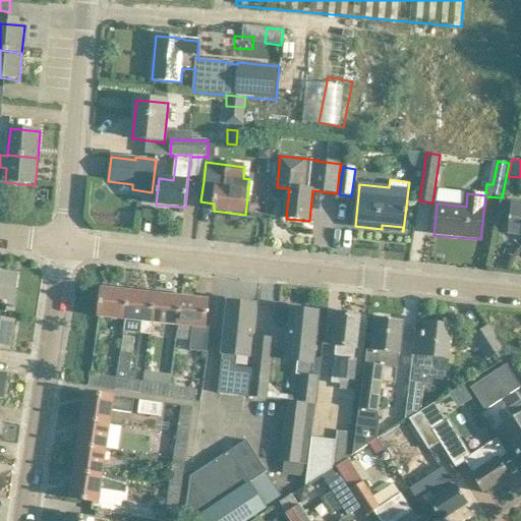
[(520,204),(512,203),(508,234),(520,235),(520,204)]
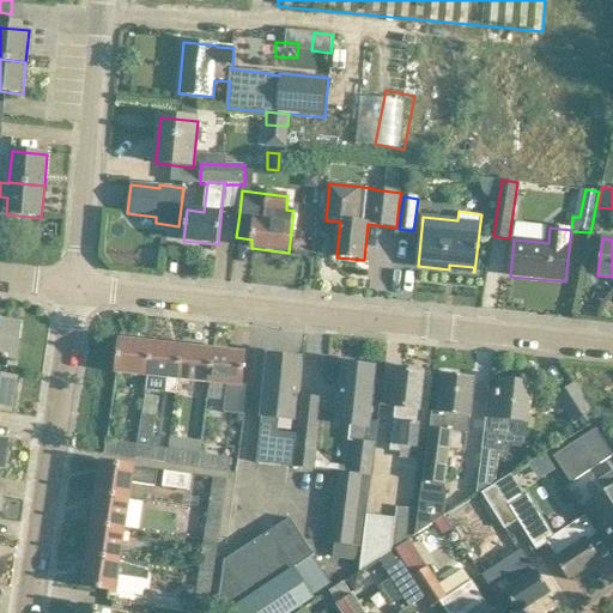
[(0,357),(17,360),(22,325),(0,321),(0,357)]
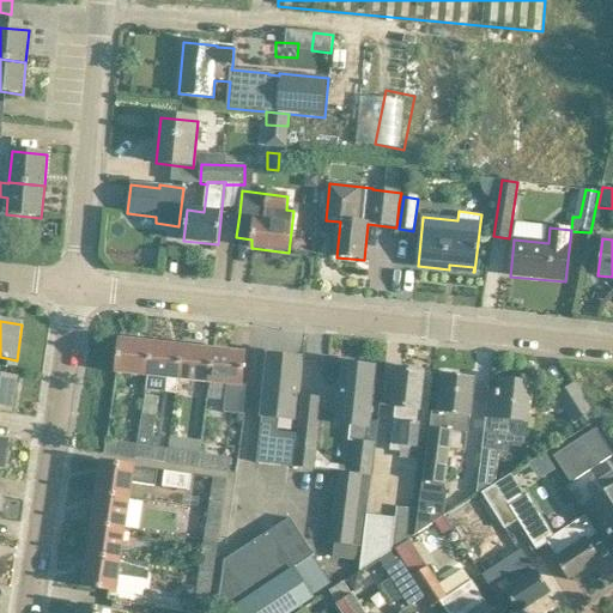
[(120,340),(116,374),(147,377),(151,344),(120,340)]
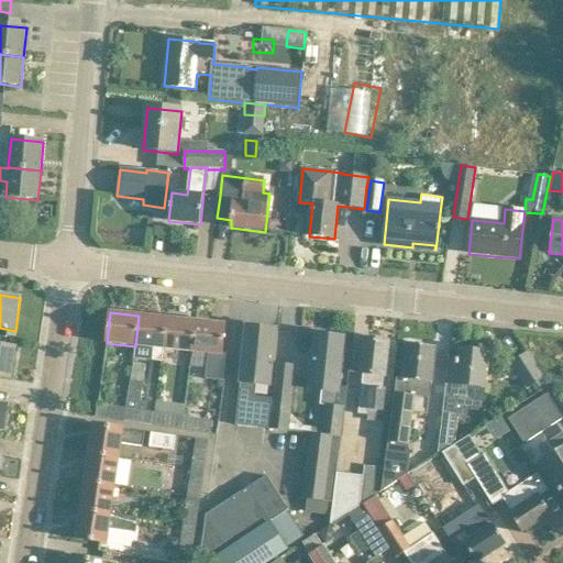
[(139,316),(135,346),(154,349),(152,361),(163,362),(164,350),(167,319),(139,316)]
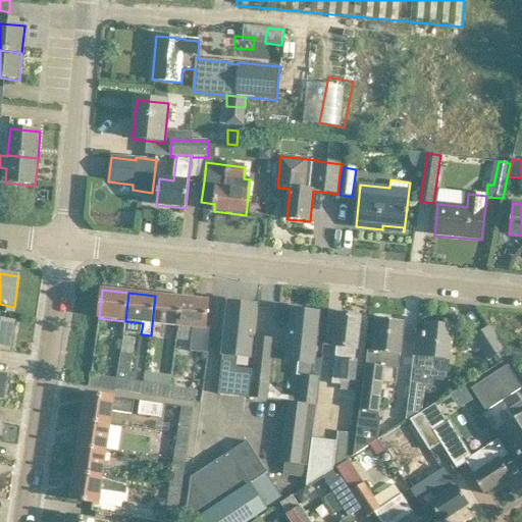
[(183,299),(155,296),(152,324),(179,326),(183,299)]
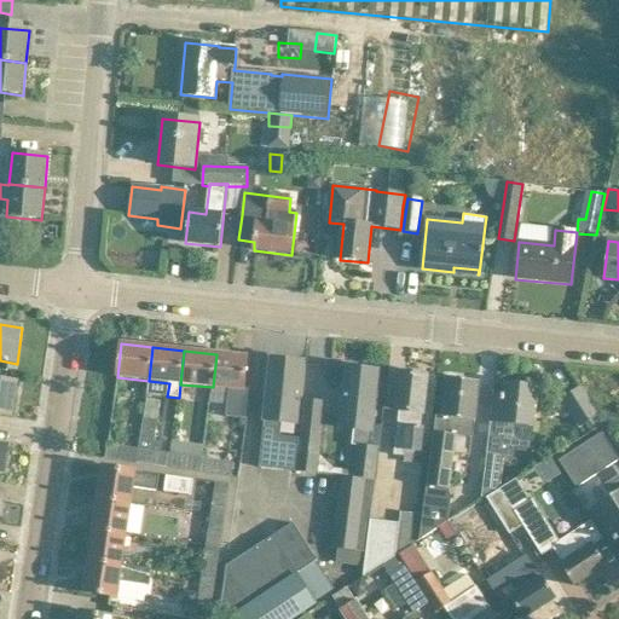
[(217,354),(213,387),(229,389),(226,416),(246,418),(249,388),(244,388),(248,358),(217,354)]
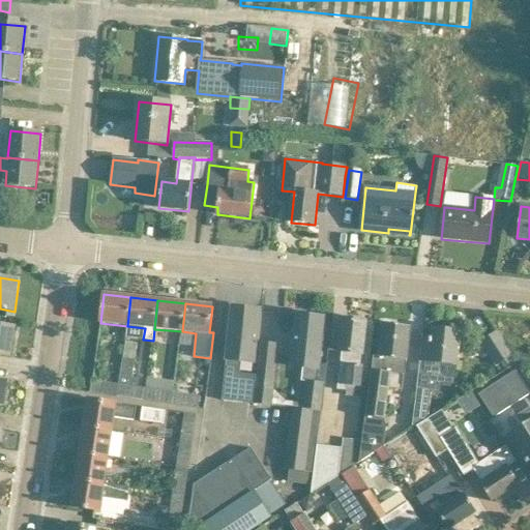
[(230,328),(227,360),(223,401),(253,404),(255,390),(252,389),(254,375),(240,374),(241,362),(255,363),(261,311),(232,307),(230,328)]
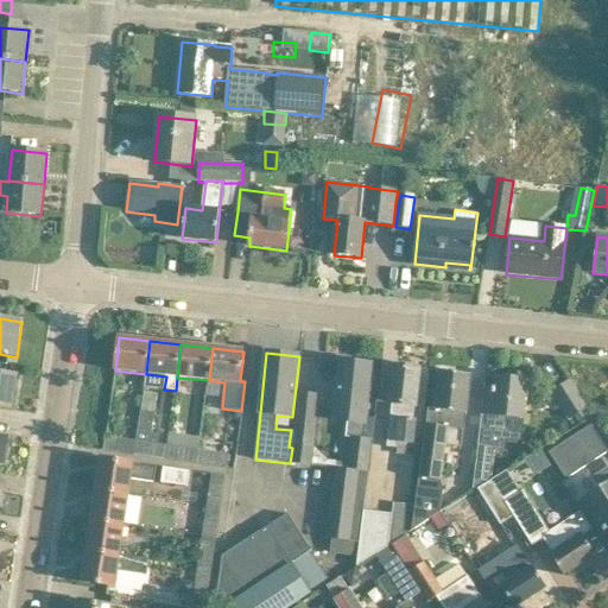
[(347,437),(350,438),(346,469),(360,472),(372,365),(341,361),(335,422),(348,423),(347,437)]
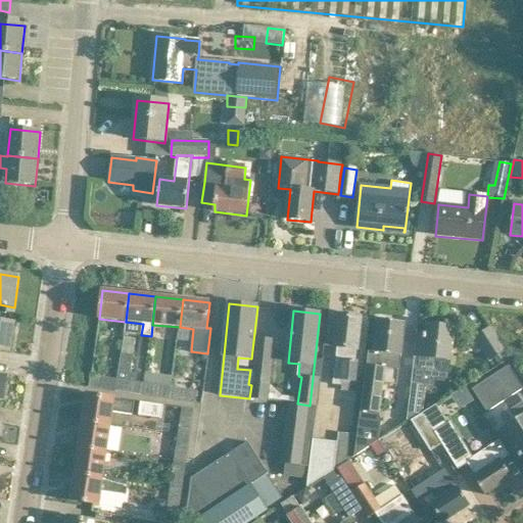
[(337,348),(333,384),(341,385),(342,382),(354,383),(362,319),(338,316),(335,348),(337,348)]
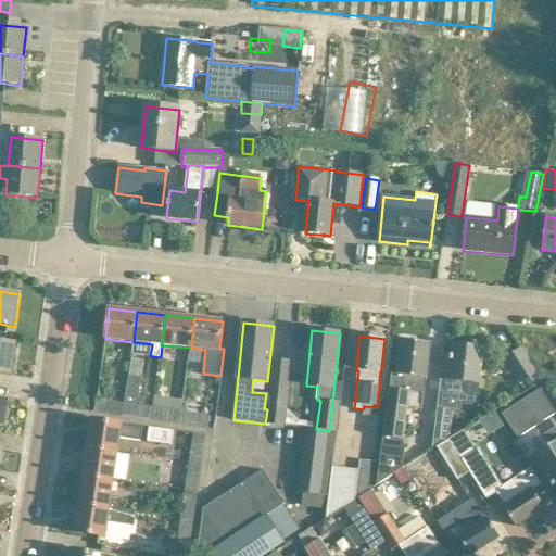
[(392,374),(384,438),(404,440),(409,393),(425,394),(427,379),(428,365),(430,343),(402,340),(399,375),(392,374)]
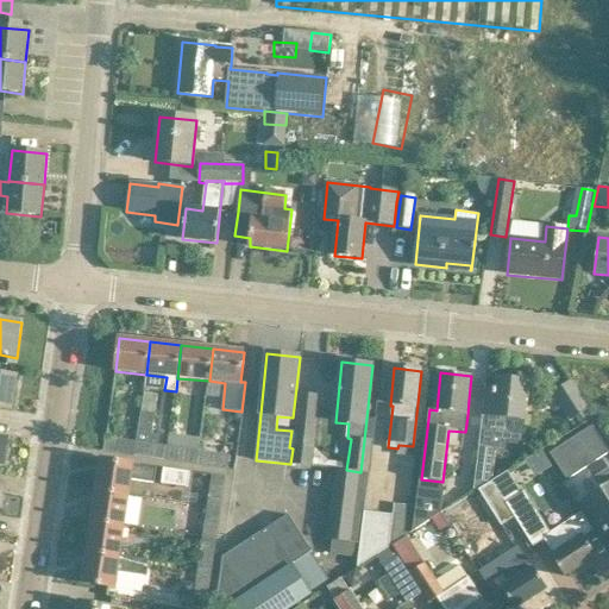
[(0,408),(13,410),(18,377),(0,374),(0,408)]
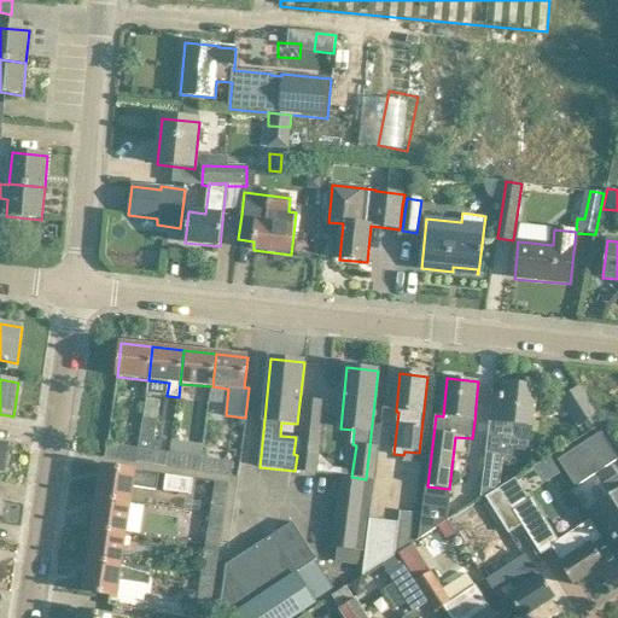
[(491,394),(485,453),(488,453),(496,453),(513,455),(514,441),(530,443),(531,425),(534,412),(536,388),(505,384),(503,395),(491,394)]
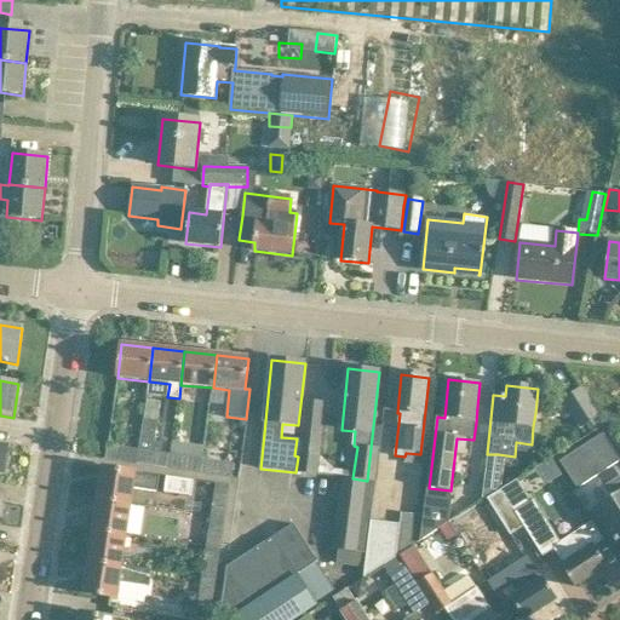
[(603,424),(598,417),(600,417),(581,390),(564,401),(581,428),(585,425),(591,432),(603,424)]
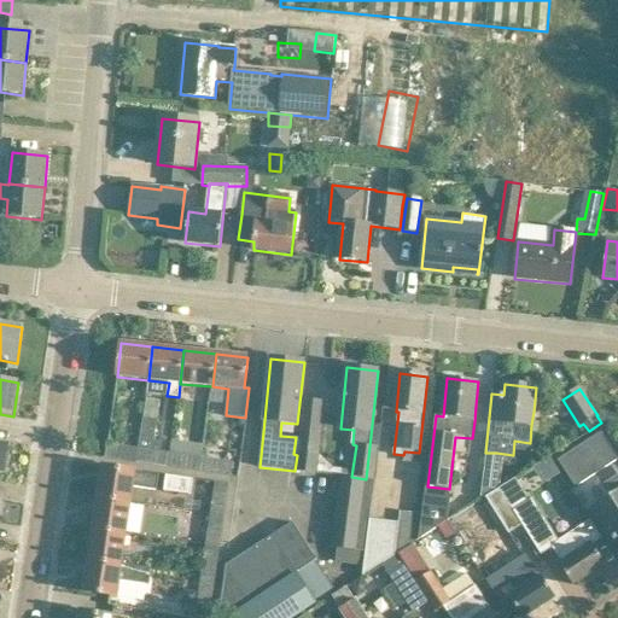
[(316,473),(318,464),(319,458),(318,458),(324,403),(304,401),(298,455),(297,455),(295,471),(316,473)]
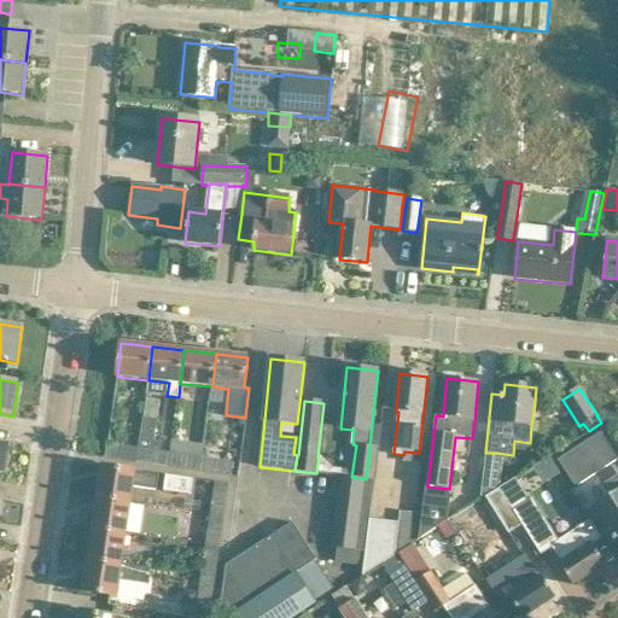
[(170,454),(161,453),(162,443),(153,441),(157,421),(144,419),(139,449),(136,462),(168,467),(170,454)]
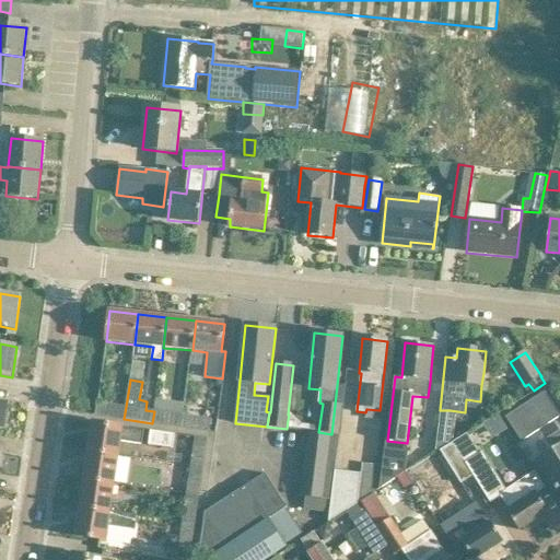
[(559,415),(545,393),(506,418),(522,442),(559,417),(559,415)]
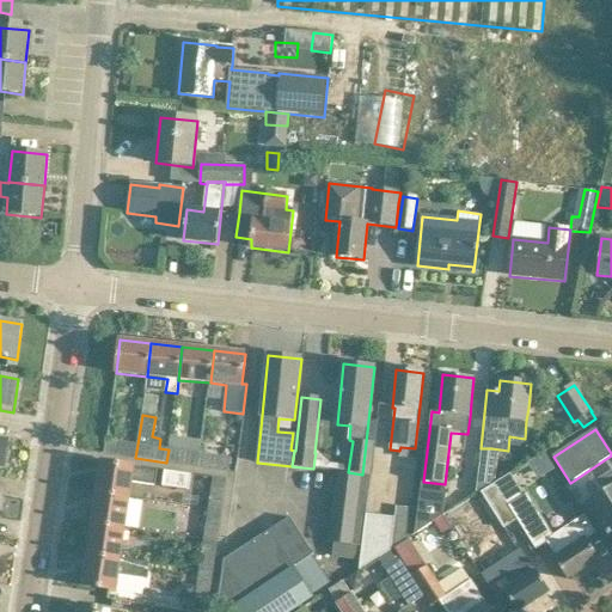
[(185,434),(183,447),(212,452),(214,439),(185,434)]
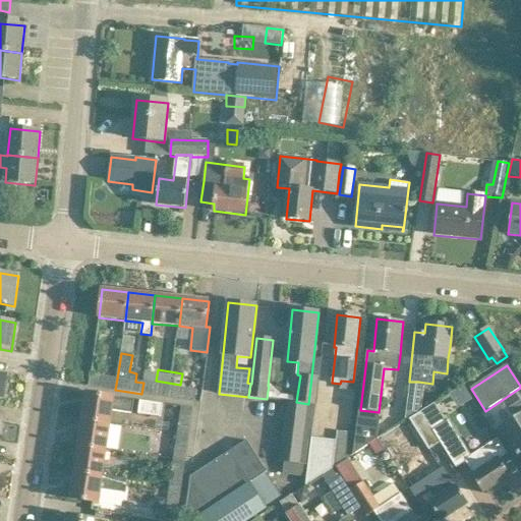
[(117,379),(91,375),(89,386),(115,390),(117,379)]
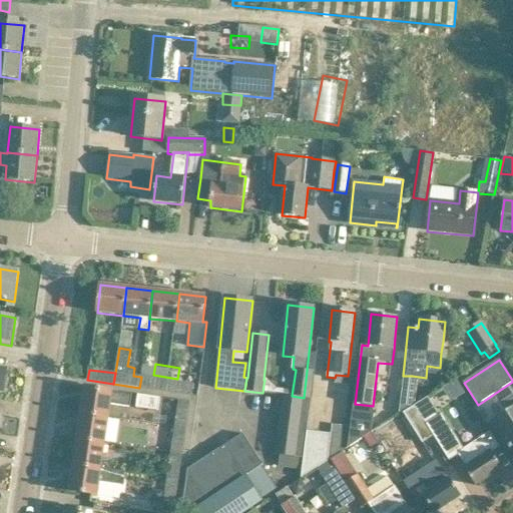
[(322,402),(327,373),(311,371),(307,400),(322,402)]
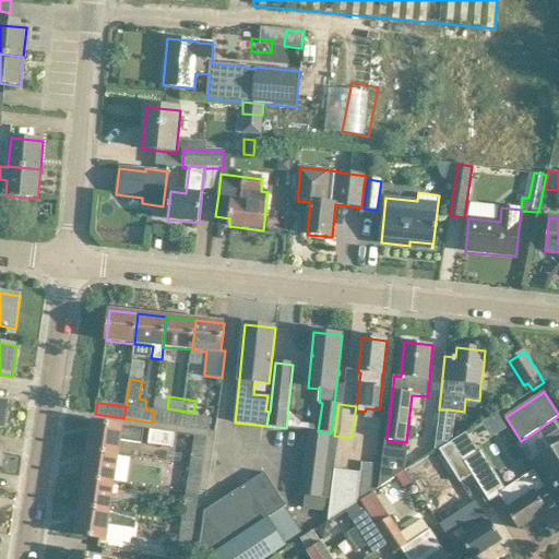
[(152,423),(180,426),(182,415),(154,411),(152,423)]
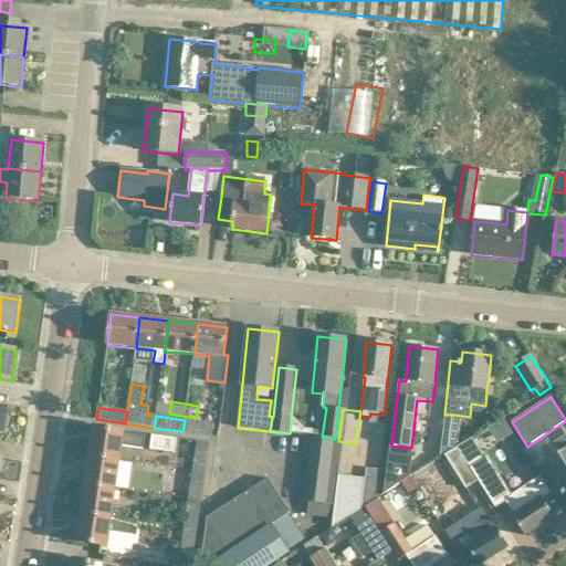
[(503,419),(488,429),(493,438),(502,440),(512,435),(503,419)]
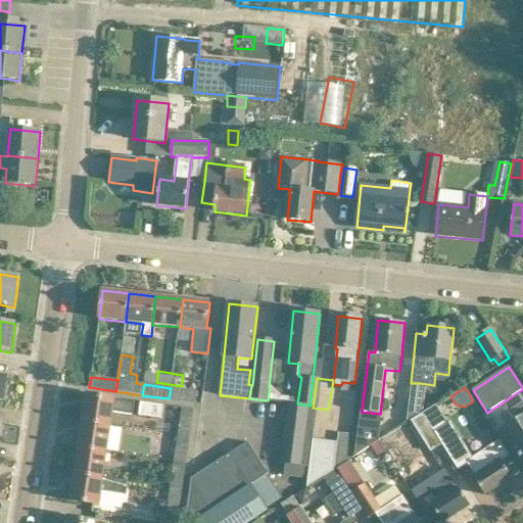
[(197,391),(171,388),(169,398),(195,402),(197,391)]
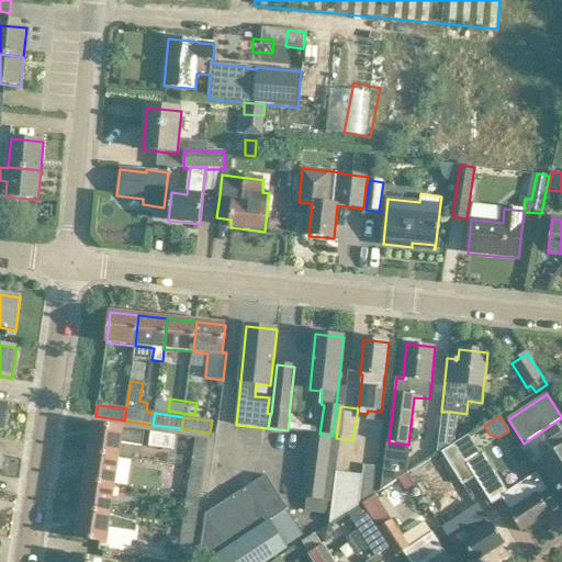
[(89,452),(120,457),(122,442),(143,446),(144,433),(123,430),(124,428),(92,424),(89,452)]
